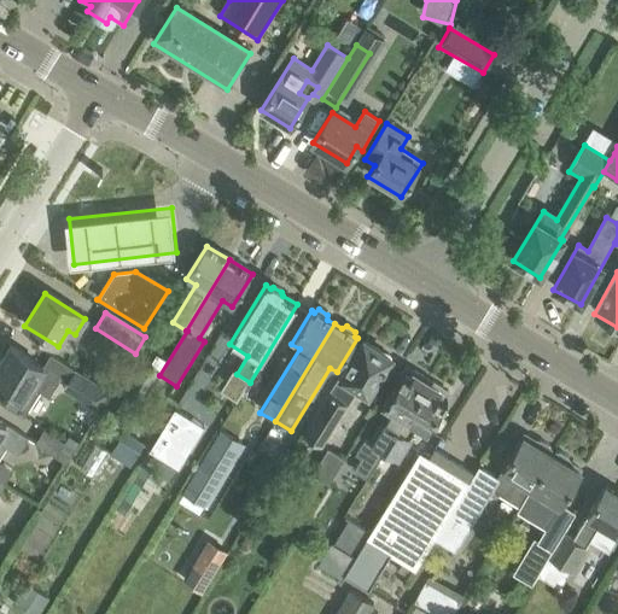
[(390,358),(363,341),(316,417),(333,427),(356,390),(367,396),(390,358)]
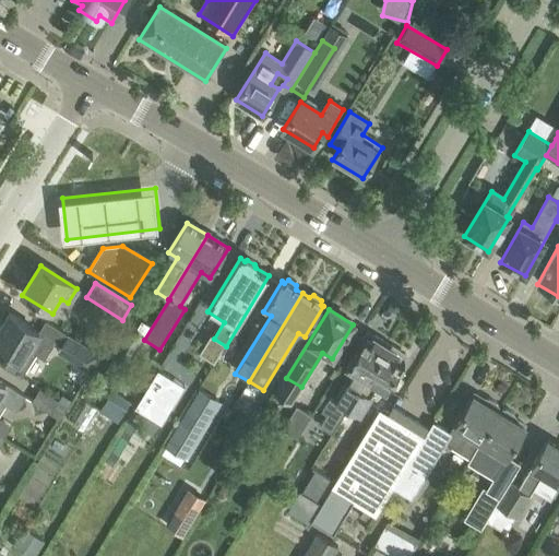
[(0,366),(21,379),(36,356),(46,362),(56,345),(9,316),(0,330),(0,351),(3,354),(0,358),(0,366)]
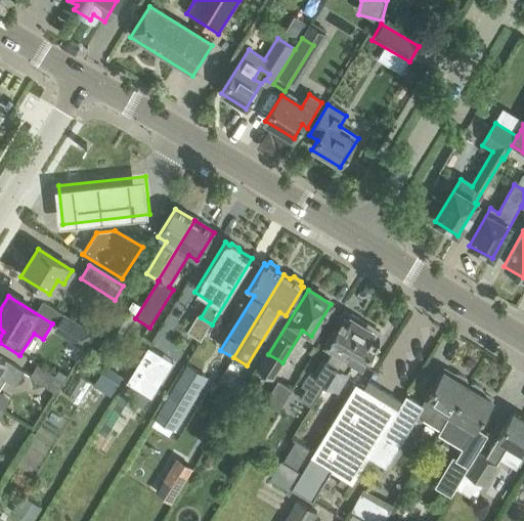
[(120,307),(103,335),(118,344),(135,316),(120,307)]
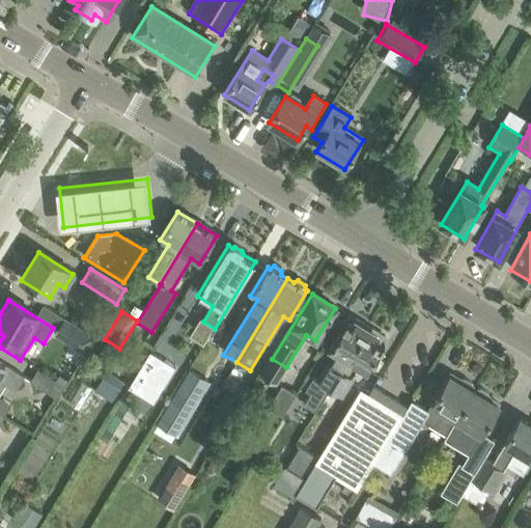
[(316,413),(330,390),(367,329),(348,317),(330,348),(338,353),(331,365),(329,364),(304,406),(316,413)]
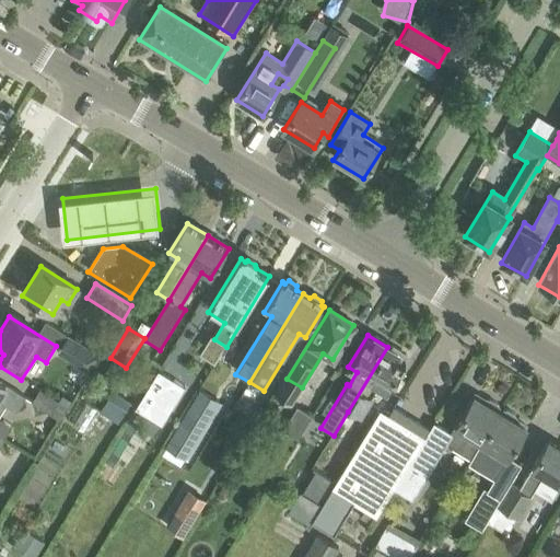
[(70,337),(58,356),(89,375),(101,357),(70,337)]
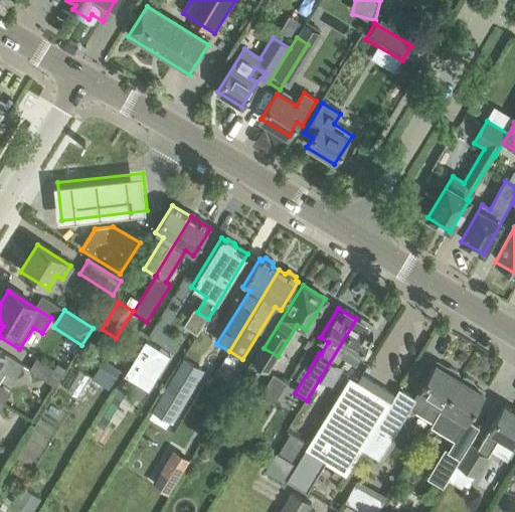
[(374,330),(356,319),(320,378),(331,385),(348,355),(356,359),(374,330)]
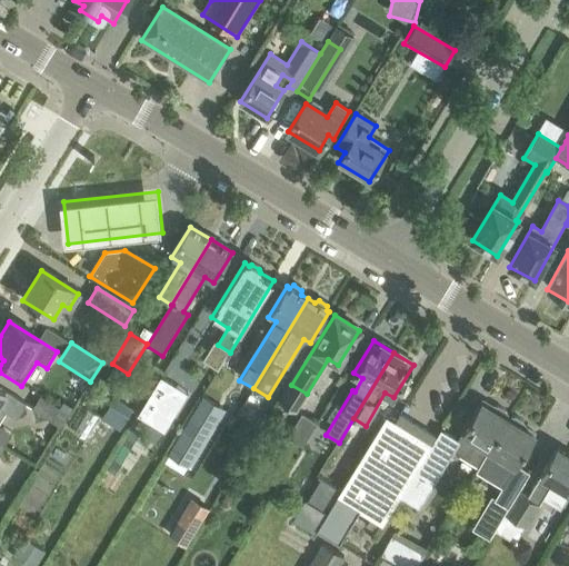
[(143,420),(138,417),(125,438),(160,459),(172,438),(169,437),(192,398),(167,383),(143,420)]
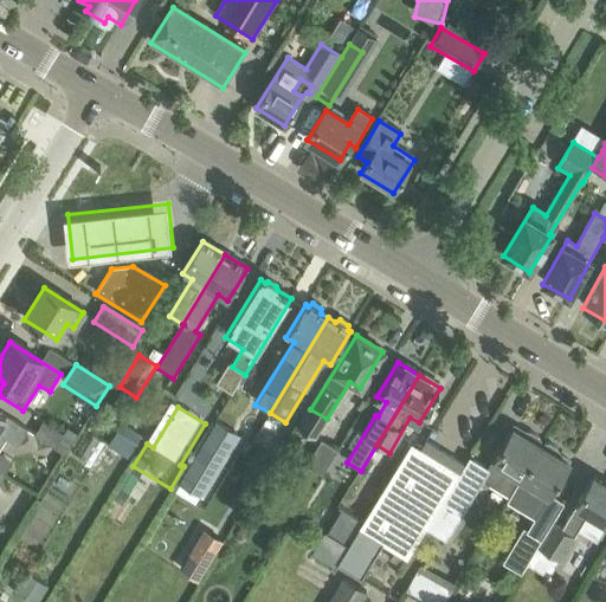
[(0,452),(7,441),(18,448),(28,432),(0,413),(0,452)]
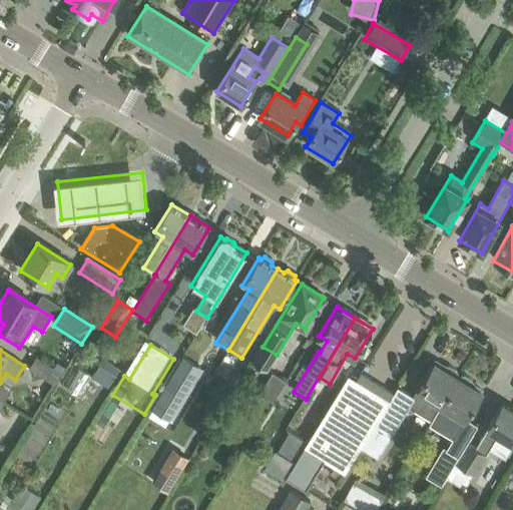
[(112,395),(124,376),(126,372),(103,357),(89,381),(112,395)]
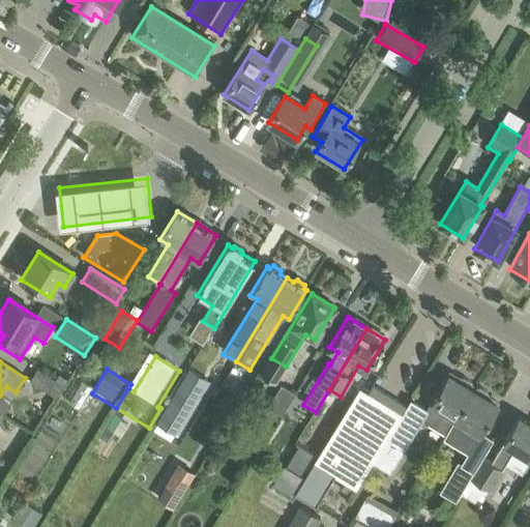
[(38,372),(31,384),(57,400),(64,387),(38,372)]
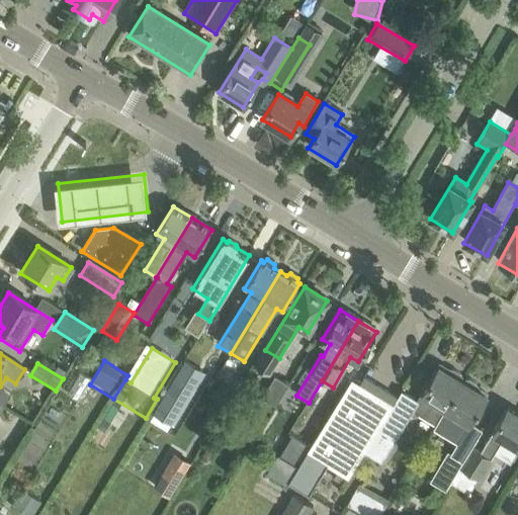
[(185,364),(154,416),(175,429),(206,376),(185,364)]
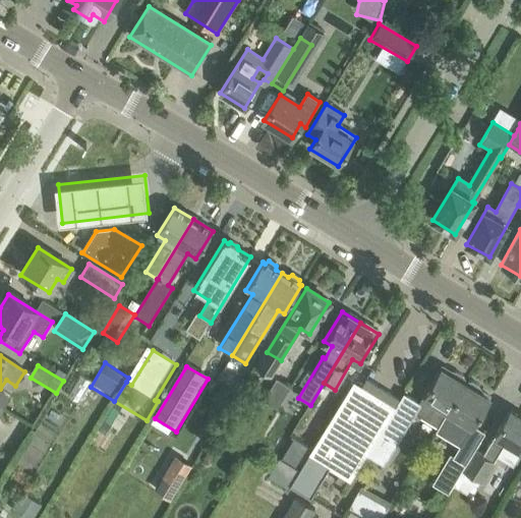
[(394,410),(365,457),(383,467),(415,415),(439,429),(465,385),(463,384),(464,381),(463,379),(456,373),(452,373),(451,377),(441,369),(418,405),(403,396),(399,403),(394,410)]
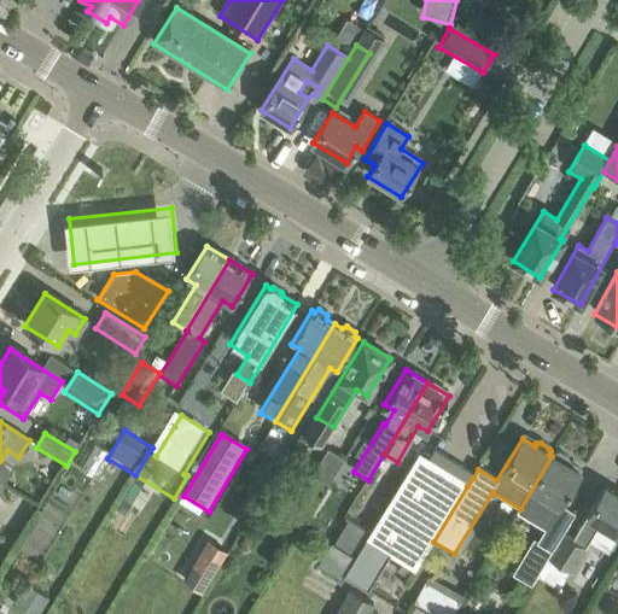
[(313,477),(328,487),(344,462),(328,452),(313,477)]
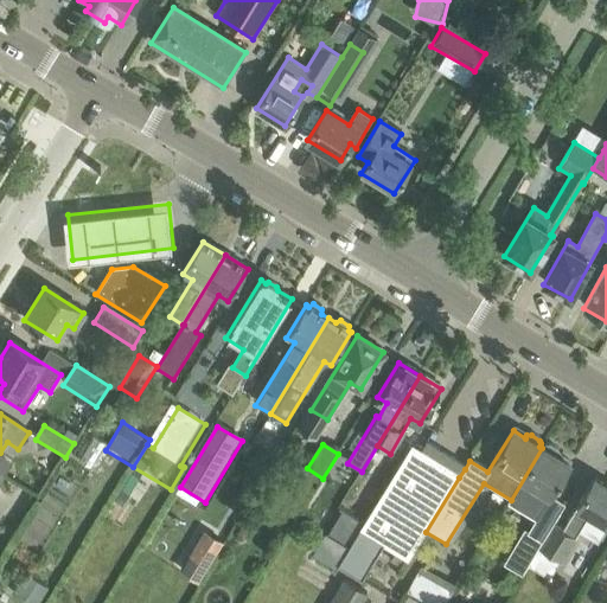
[(363,525),(357,536),(357,537),(362,539),(365,534),(409,560),(426,532),(459,478),(465,469),(426,446),(421,454),(411,448),(363,525)]
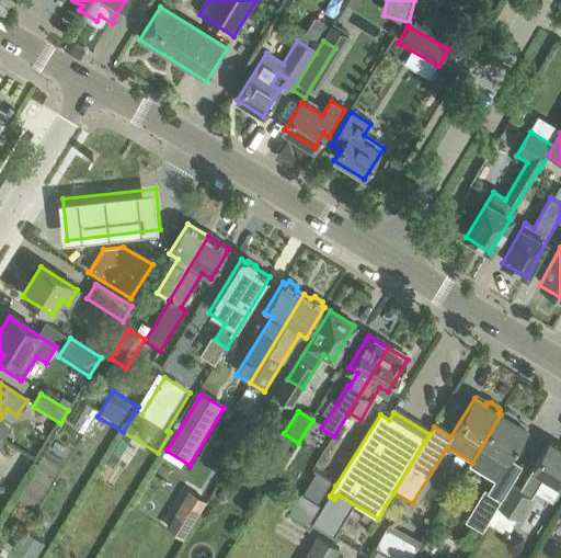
[(472,463),(466,474),(491,489),(469,525),(482,533),(483,534),(489,525),(499,510),(512,487),(511,486),(522,468),(508,460),(527,430),(515,423),(517,421),(515,418),(507,413),(504,413),(503,416),(501,414),(472,463)]
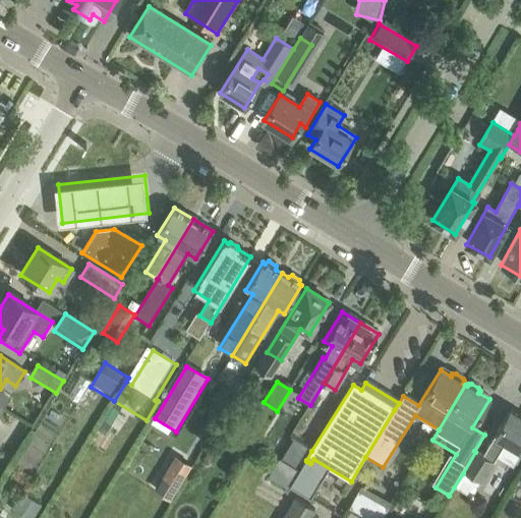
[(114,406),(101,428),(113,436),(126,414),(114,406)]
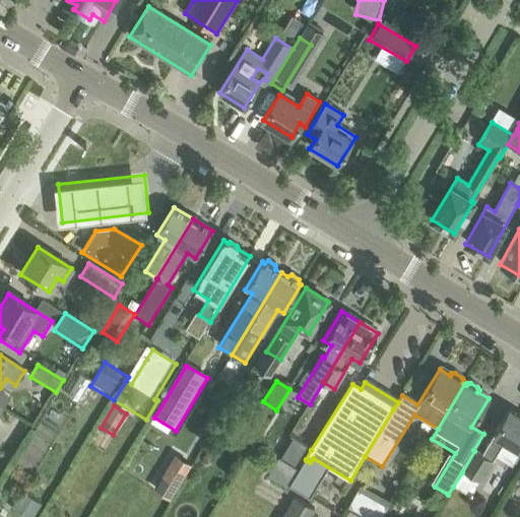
[(474,451),(462,472),(479,483),(480,483),(497,457),(512,466),(519,453),(519,449),(519,447),(519,417),(509,411),(482,455),(474,451)]
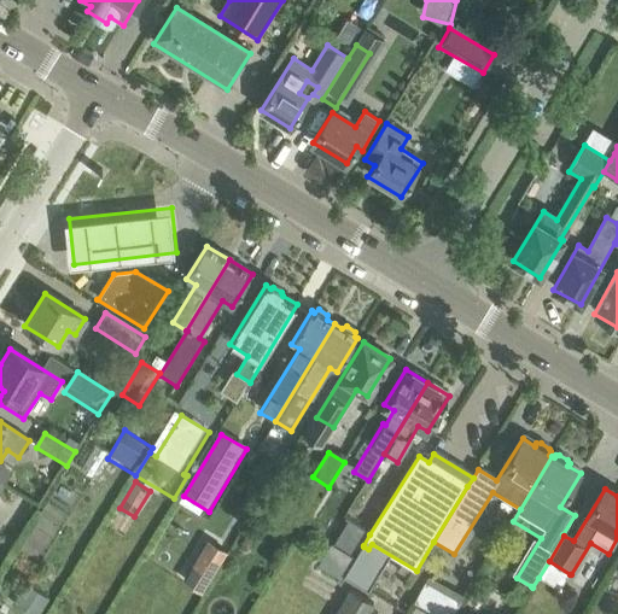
[(349,521),(333,547),(355,560),(363,547),(363,545),(369,534),(349,521)]
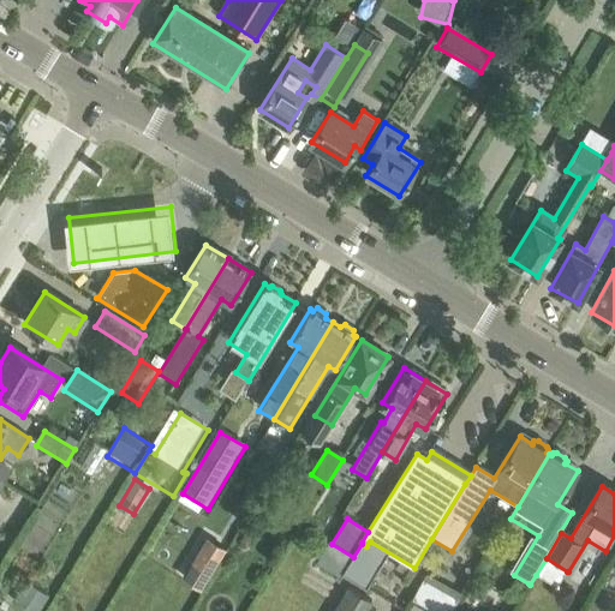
[(208,540),(184,580),(199,589),(225,550),(208,540)]
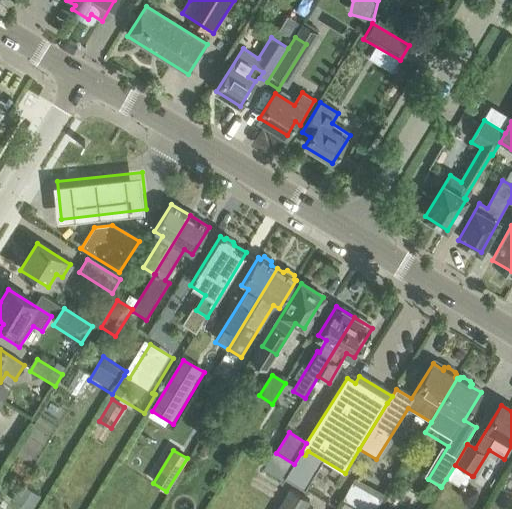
[(344,498),(362,508),(374,508),(382,497),(354,481),(344,498)]
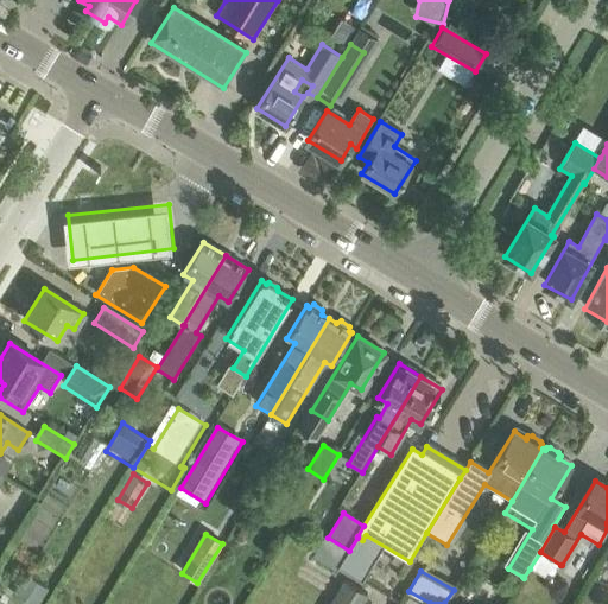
[(362,603),(367,596),(346,583),(331,603),(362,603)]
